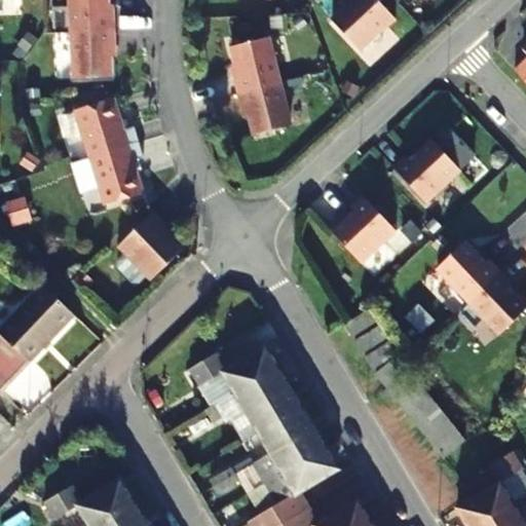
[(108,14),(107,0),(69,0),(71,33),(114,31),(114,14),(108,14)]
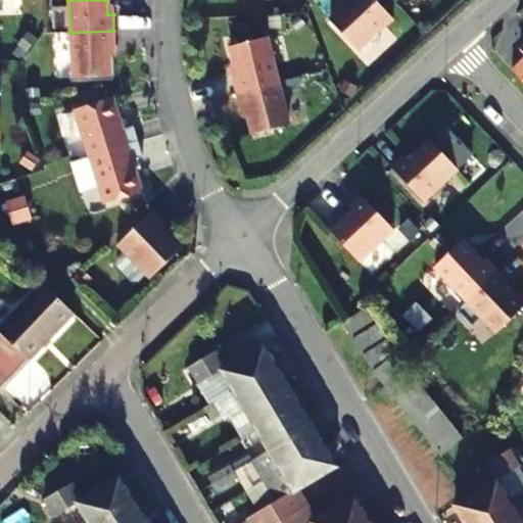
[(393,19),(374,0),(351,0),(352,1),(329,21),(359,52),(393,19)]
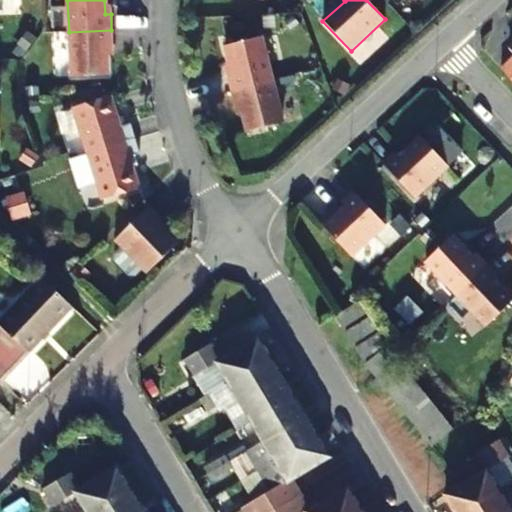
[(112,46),(111,30),(69,32),(71,76),(108,75),(107,46),(112,46)]
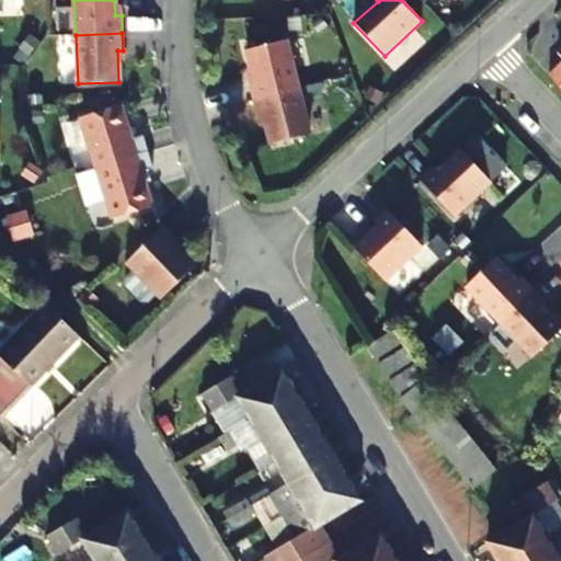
[(297,88),(285,39),(247,49),(254,81),(248,82),(252,99),(297,88)]
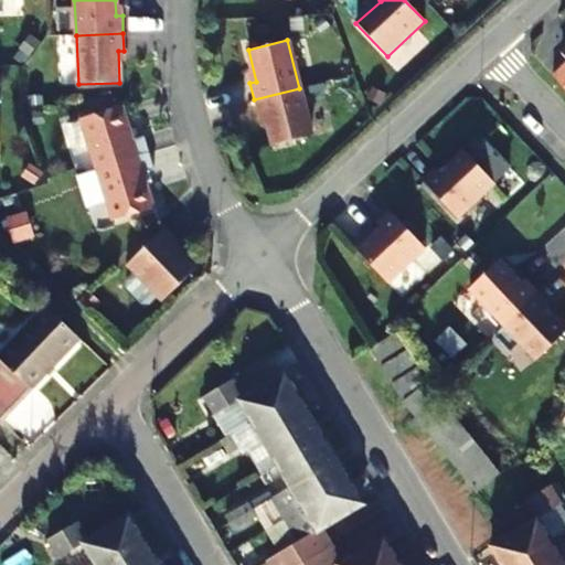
[(311,136),(299,88),(254,99),(258,116),(264,115),(272,146),(311,136)]
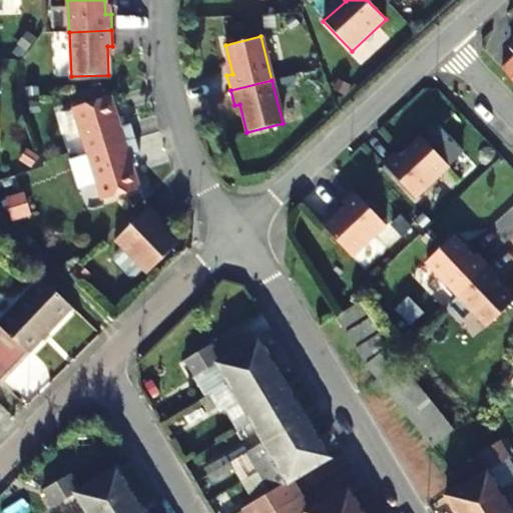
[(87,154),(135,139),(130,124),(121,127),(111,95),(72,107),(87,154)]
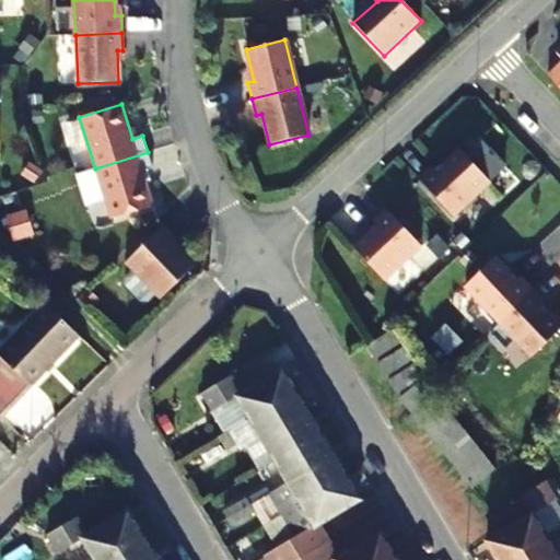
[(491,183),(459,150),(436,172),(432,168),(419,181),(454,217),(491,183)]
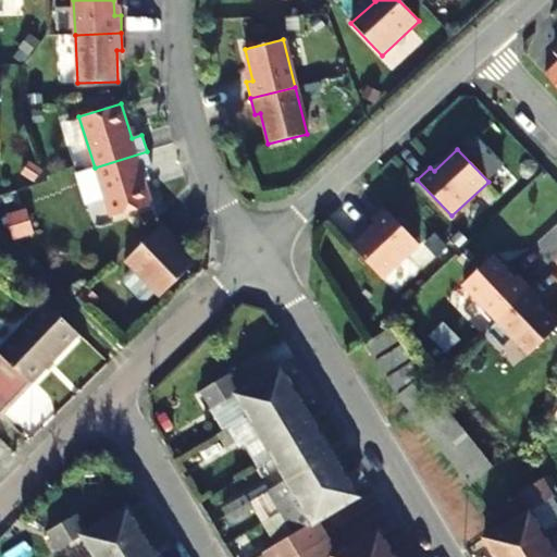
[(152,168),(147,151),(95,168),(110,218),(152,205),(141,171),(152,168)]
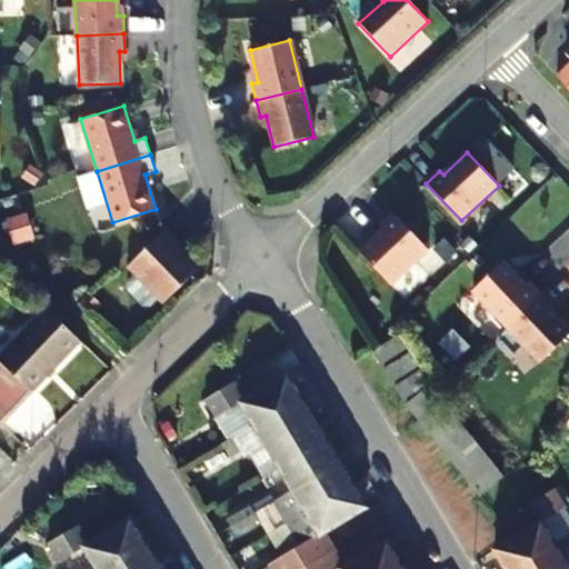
[(26,211),(5,218),(13,243),(33,236),(26,211)]
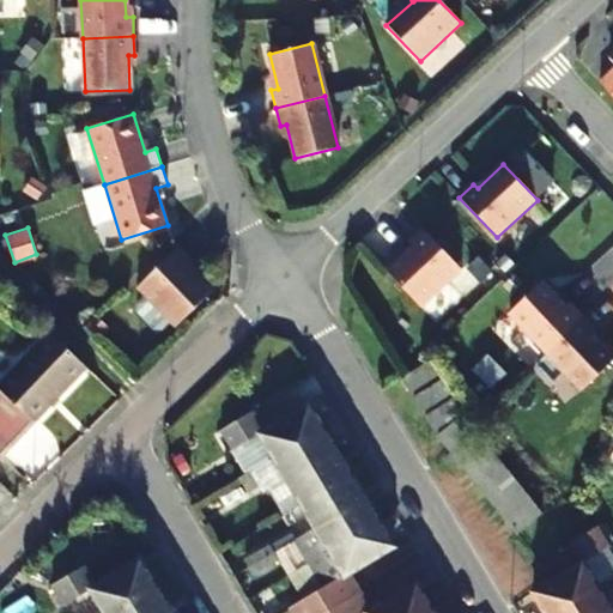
[(461,269),(424,230),(410,243),(413,248),(387,272),(422,308),(461,269)]
